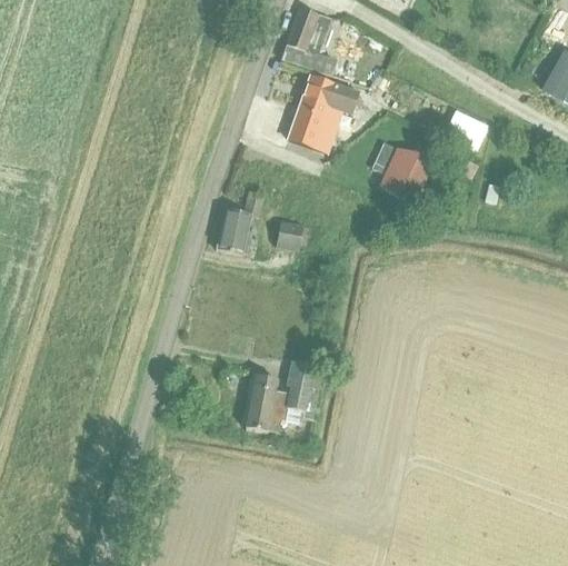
[(300,7),(281,59),(332,76),(338,61),(320,55),(332,18),(300,7)]
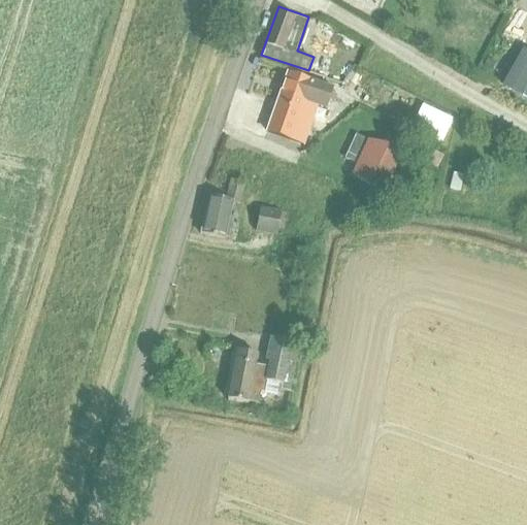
[(322,22),(311,42),(327,51),(337,30),(322,22)]
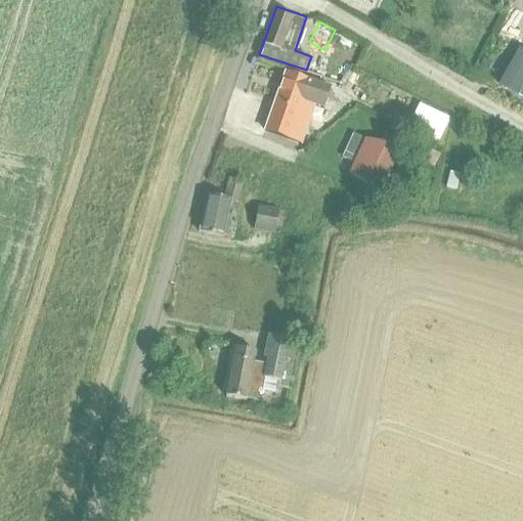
[(345,44),(341,54),(352,59),(356,48),(345,44)]
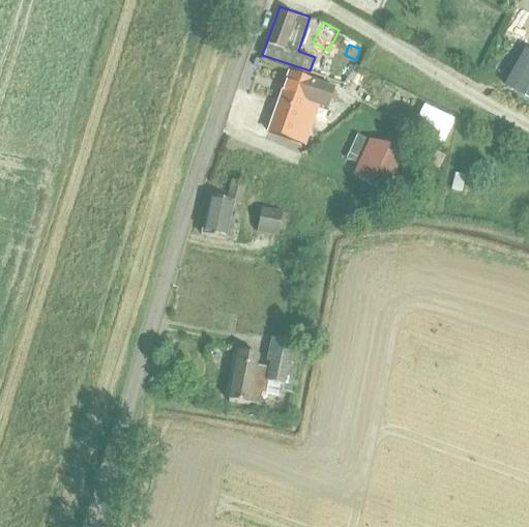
[(528,49),(507,83),(528,95),(528,49)]
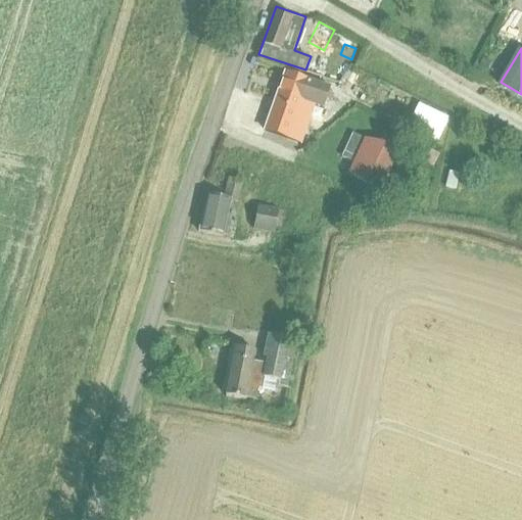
[(271,116),(266,129),(281,134),(292,138),(301,141),(305,129),(292,124),(297,109),(311,113),(315,102),(324,105),(326,99),(331,86),(315,80),(287,69),(285,75),(275,102),(271,116)]
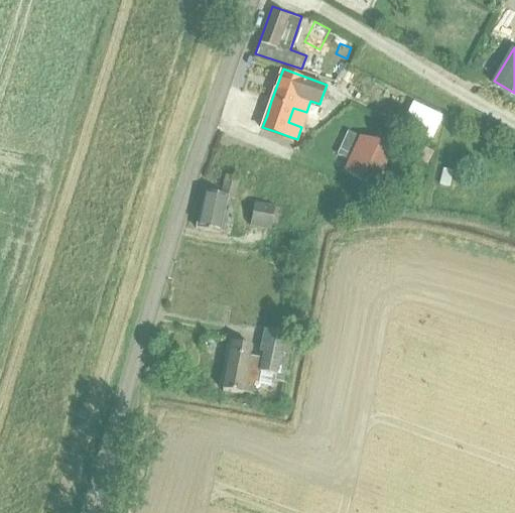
[(340,93),(352,98),(359,82),(348,77),(340,93)]
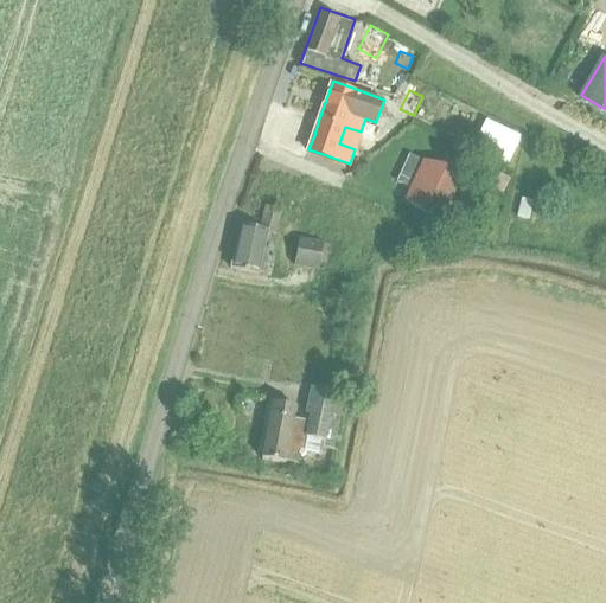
[(307,121),(286,114),(281,128),(304,135),(307,121)]
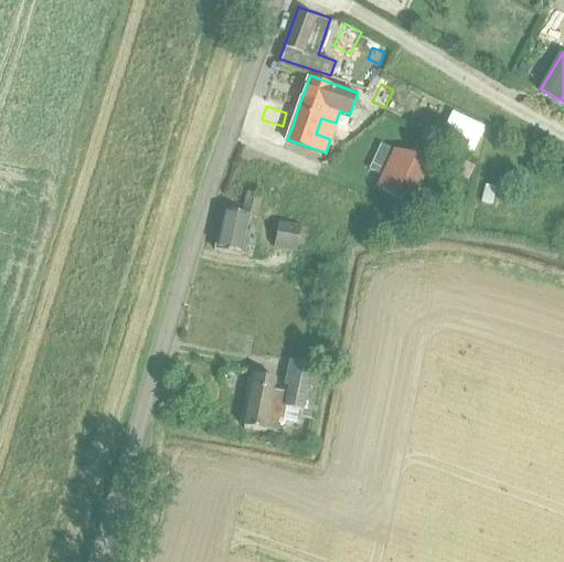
[(379,145),(368,168),(380,173),(375,182),(392,198),(415,200),(429,167),(390,150),(379,145)]
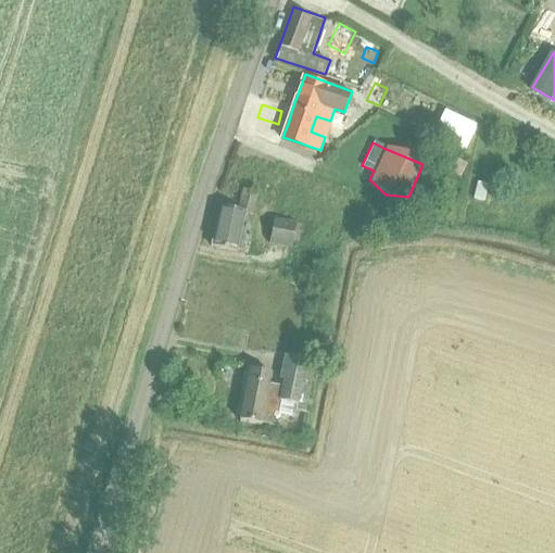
[(444,150),(438,163),(462,175),(468,162),(444,150)]
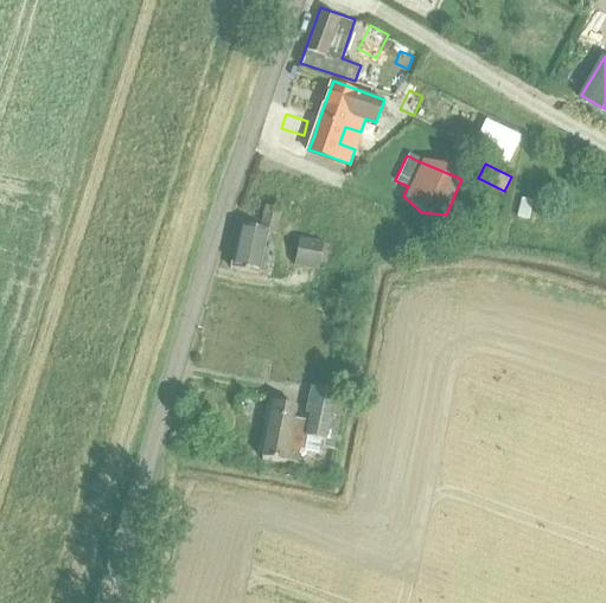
[(531,196),(522,193),(517,212),(527,215),(531,196)]
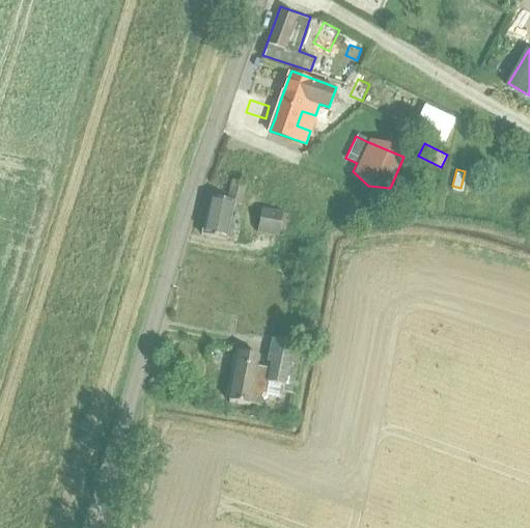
[(211,195),(202,231),(225,237),(226,233),(231,235),(235,219),(230,218),(234,201),(242,203),(247,183),(231,179),(227,199),(211,195)]
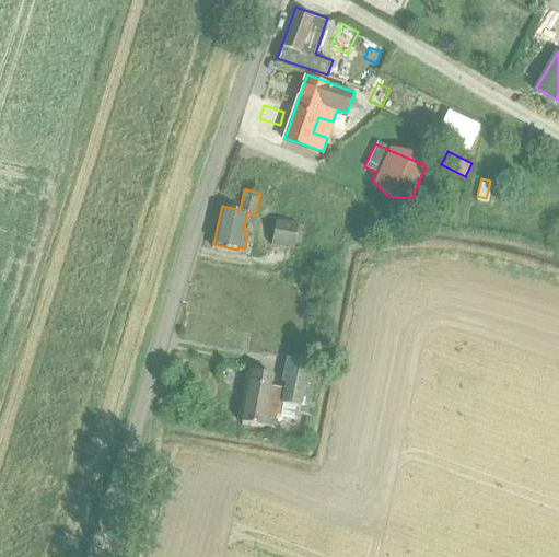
[(293,245),(294,240),(300,241),(303,223),(298,222),(298,220),(276,216),(271,242),(293,245)]
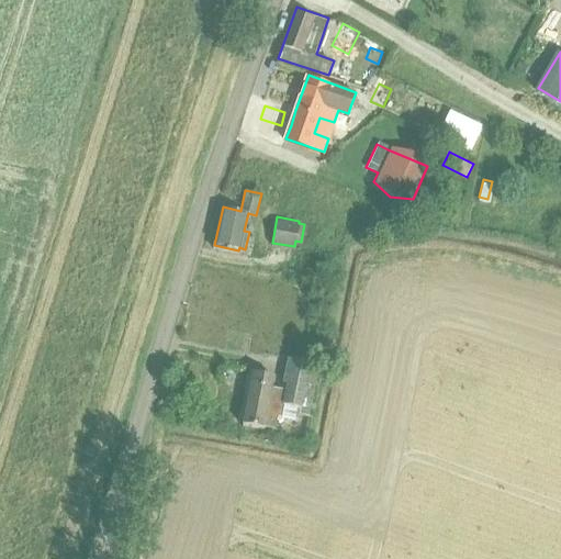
[(318,361),(310,360),(288,356),(282,381),(287,381),(285,388),(271,386),(273,375),(253,370),(242,422),(264,426),(264,424),(276,427),(278,414),(292,417),(293,412),(307,415),(318,361)]
